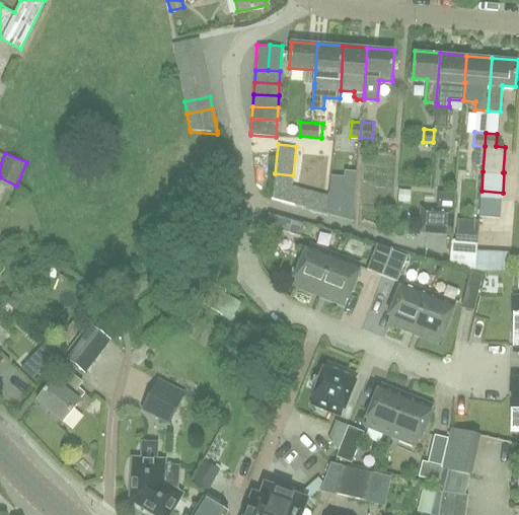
[(452,233),(455,192),(438,191),(437,206),(423,205),(421,226),(437,227),(437,232),(452,233)]
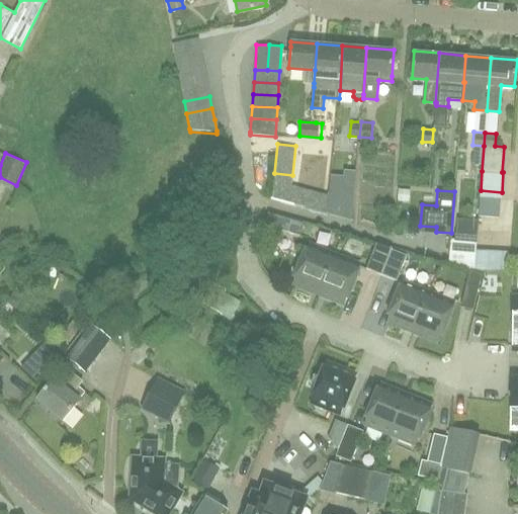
[(505,217),(505,196),(486,195),(485,216),(505,217)]
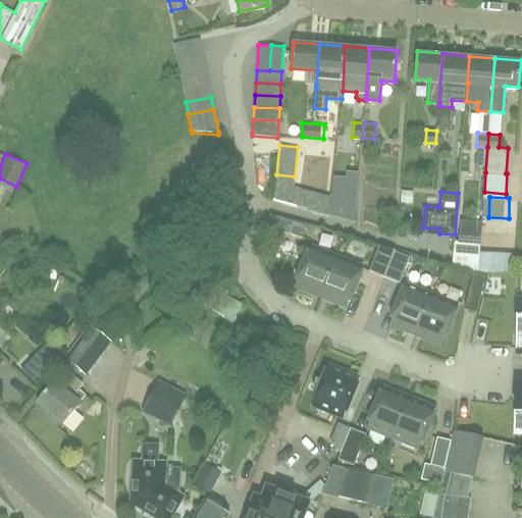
[(477,271),(479,251),(481,220),(461,219),(460,240),(454,240),(453,249),(452,264),(477,271)]
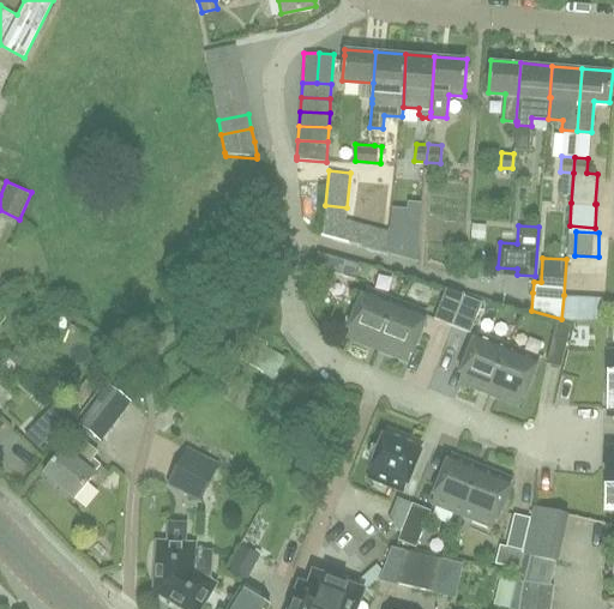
[(434,317),(452,324),(464,294),(465,293),(446,287),(434,317)]
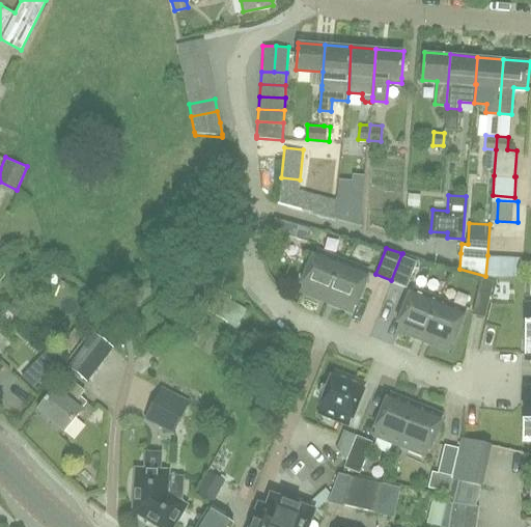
[(327,299),(342,260),(317,250),(311,265),(308,264),(305,274),(308,275),(302,289),(327,299)]
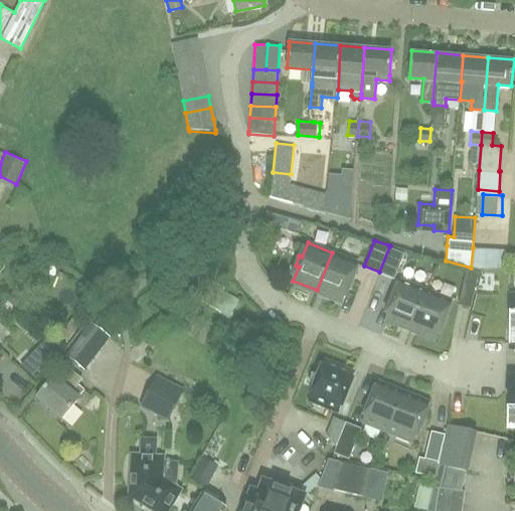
[(389,246),(379,272),(393,278),(404,252),(389,246)]
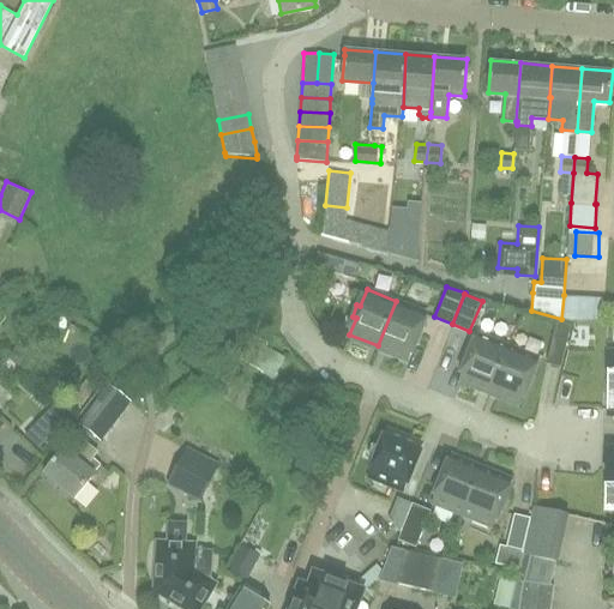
[(564,295),(561,319),(602,321),(603,296),(564,295)]
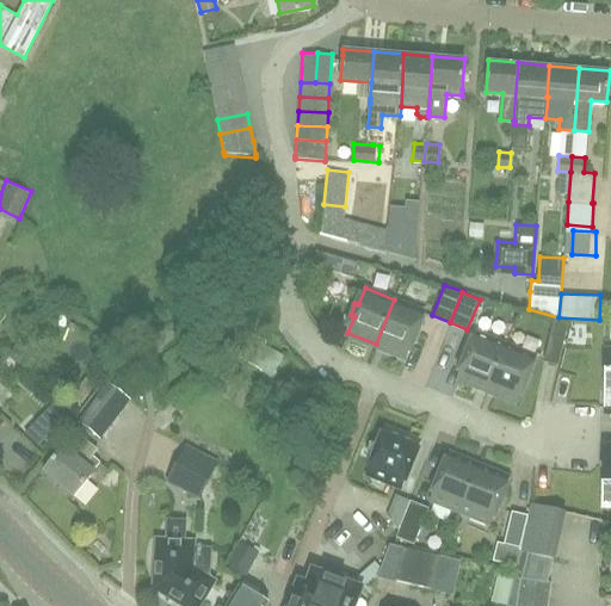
[(394,300),(376,344),(405,356),(412,339),(415,340),(420,328),(417,327),(423,311),(394,300)]
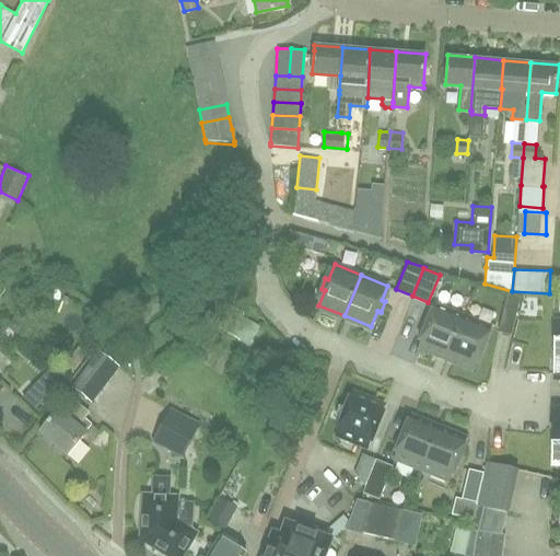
[(521,294),(508,291),(504,305),(517,309),(521,294)]
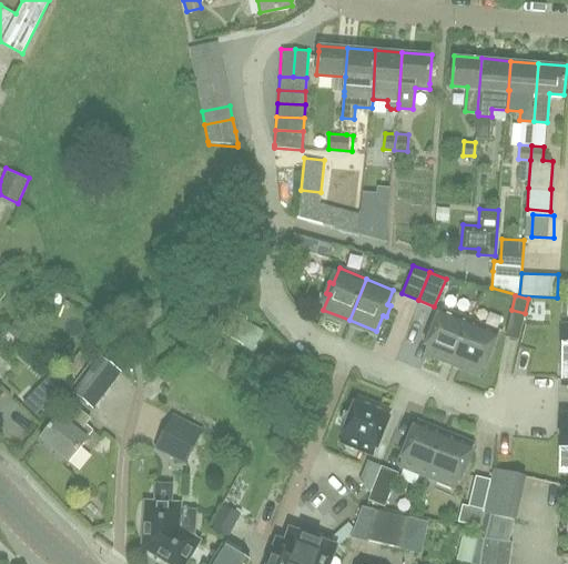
[(426,351),(453,362),(469,320),(443,309),(437,324),(434,323),(429,334),(433,335),(426,351)]
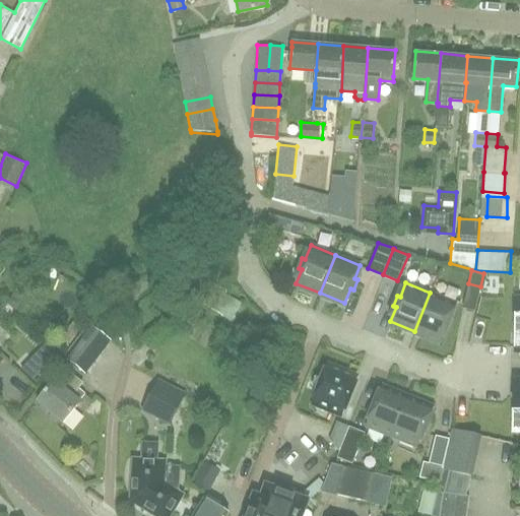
[(454,303),(430,293),(414,331),(439,340),(445,326),(448,328),(452,318),(449,317),(454,303)]
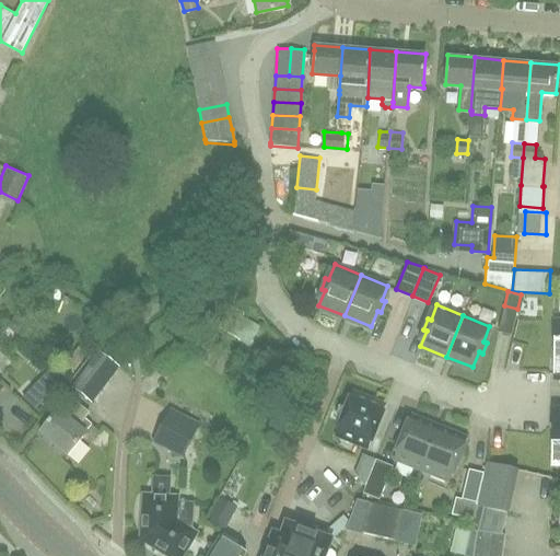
[(119,365),(98,349),(71,385),(92,401),(119,365)]
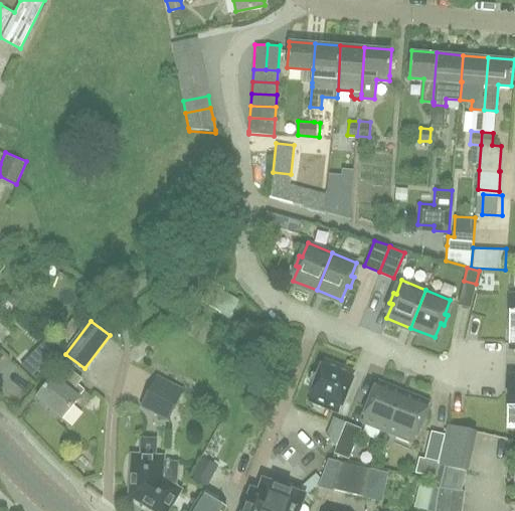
[(312,397),(337,408),(352,371),(326,361),(321,375),(317,384),(312,397)]
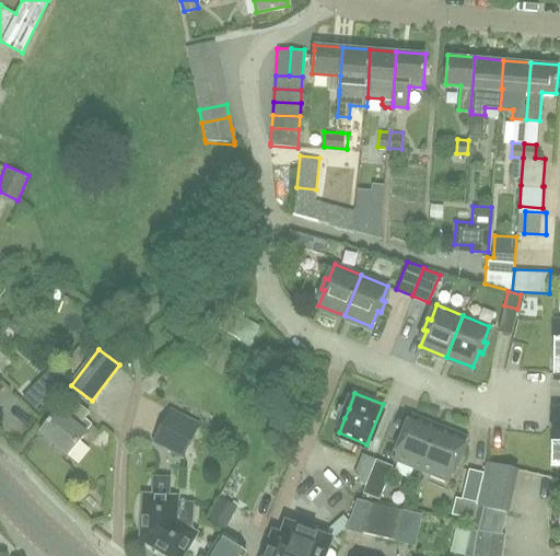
[(92,421),(84,416),(88,410),(78,403),(68,416),(58,408),(39,431),(67,454),(85,431),(84,430),(92,421)]
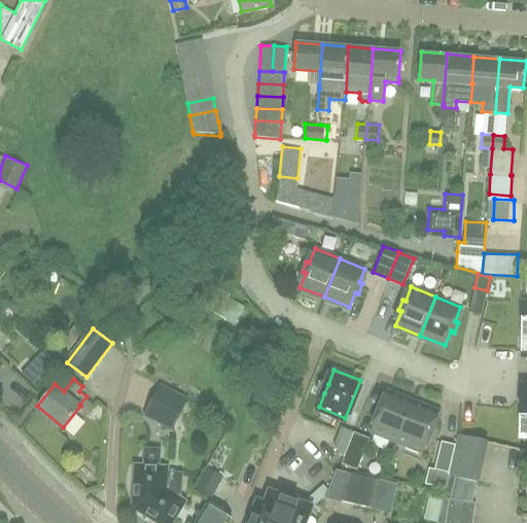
[(173,423),(186,397),(161,384),(147,410),(173,423)]
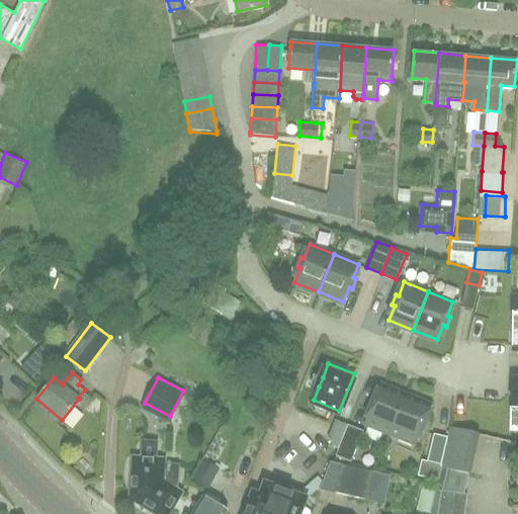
[(363,425),(390,435),(407,392),(380,381),(365,421),(363,425)]
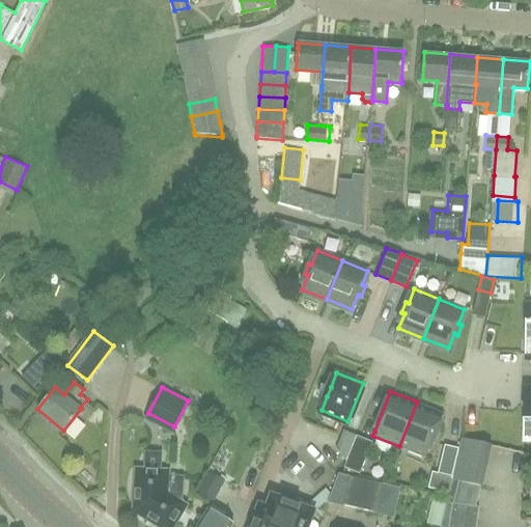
[(444,412),(417,401),(399,446),(426,456),(432,442),(443,415),(444,412)]
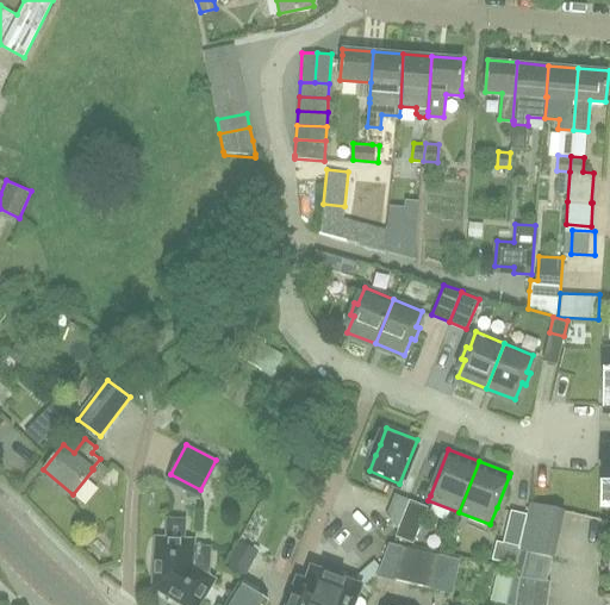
[(387,513),(398,526),(410,499),(396,493),(393,497),(387,513)]
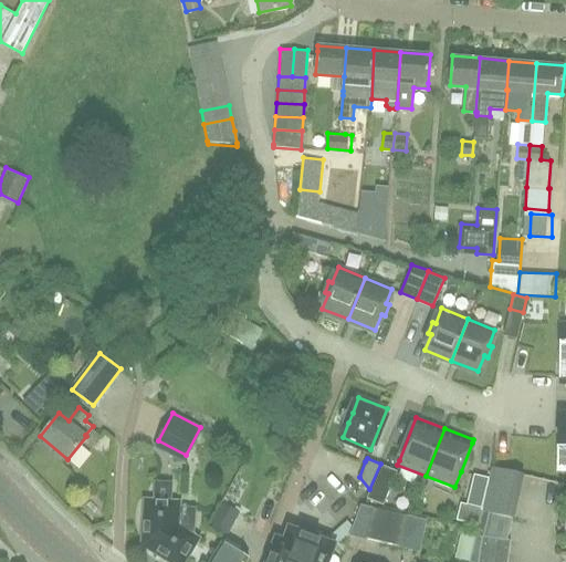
[(397,470),(380,464),(367,497),(384,503),(397,470)]
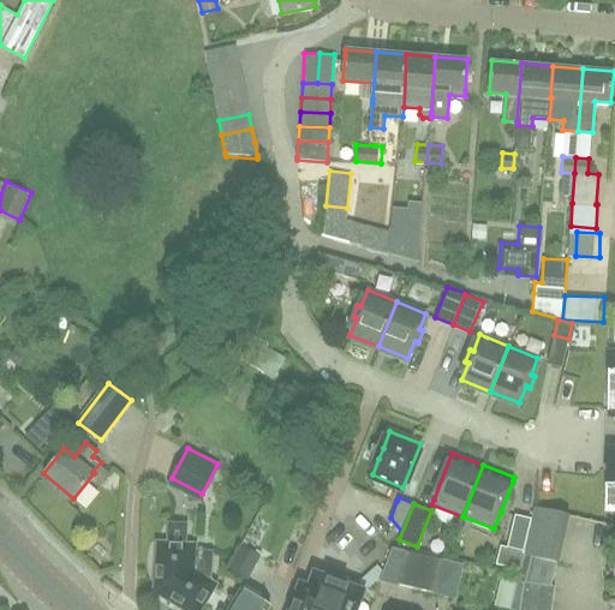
[(533,518),(532,521),(566,530),(571,514),(536,506),(533,518)]
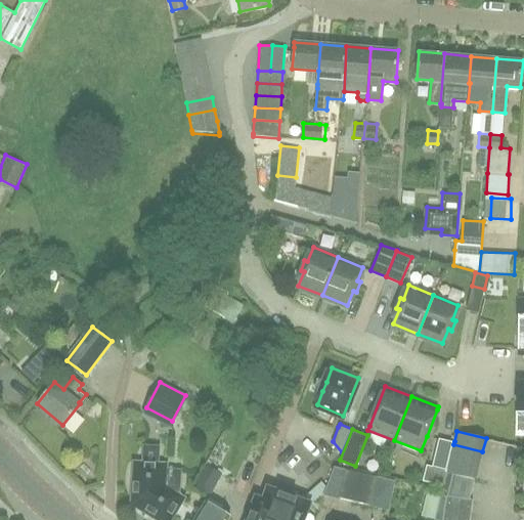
[(439,437),(432,465),(447,469),(453,441),(439,437)]
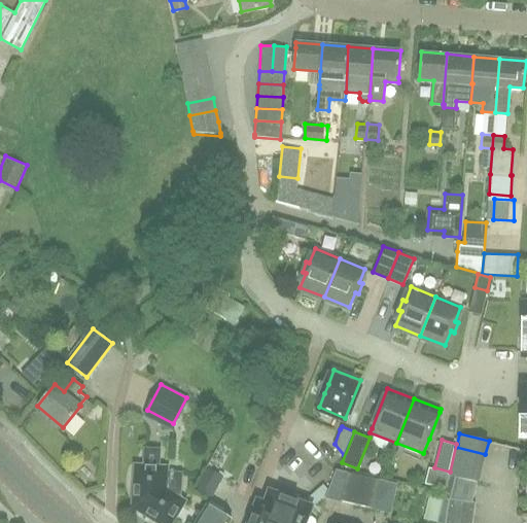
[(133,502),(151,514),(150,516),(162,522),(171,522),(185,500),(165,488),(167,466),(157,465),(159,452),(146,451),(145,465),(135,464),(133,502)]
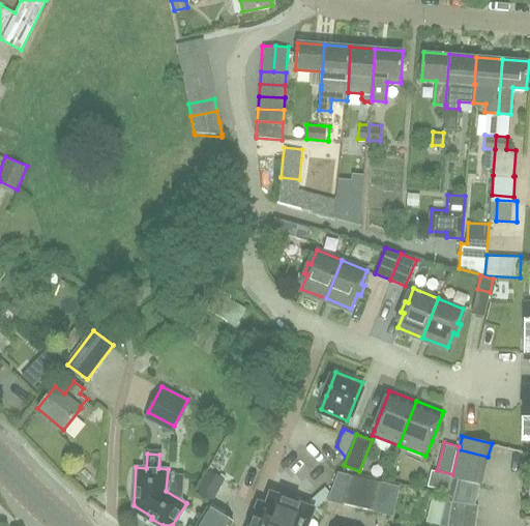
[(446,499),(440,524),(445,525),(447,525),(451,500),(475,504),(483,472),(454,465),(452,474),(448,490),(446,499)]
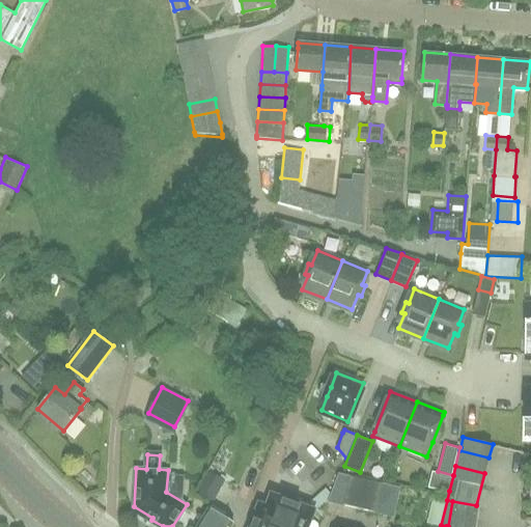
[(208,506),(206,509),(196,526),(229,526),(233,522),(224,516),(226,510),(214,503),(225,479),(206,469),(194,493),(212,502),(210,506),(208,506)]
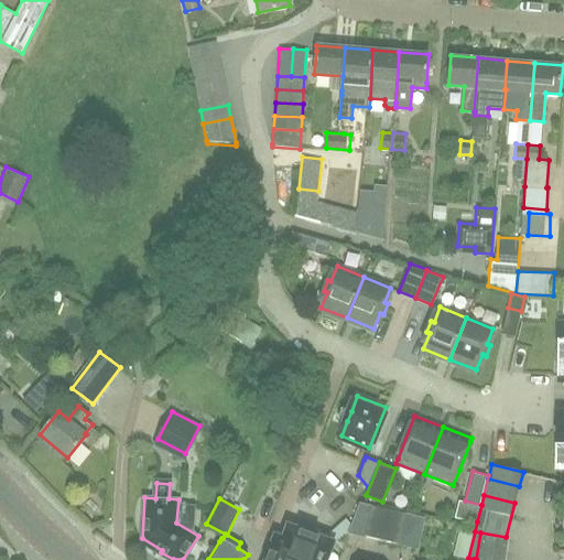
[(371,504),(365,534),(399,542),(405,513),(371,504)]
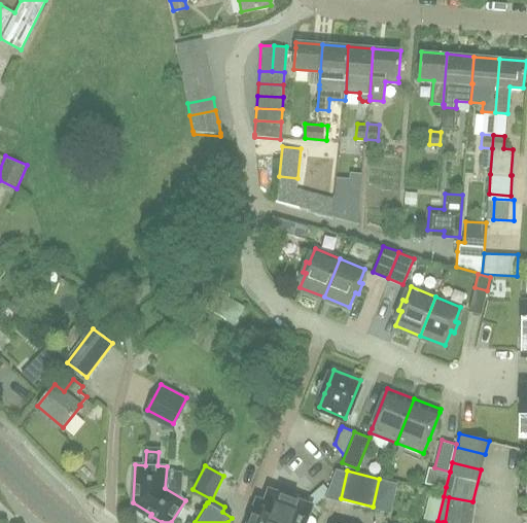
[(258,502),(250,522),(302,522),(309,506),(297,502),(301,493),(285,488),(282,496),(272,492),(267,506),(258,502)]
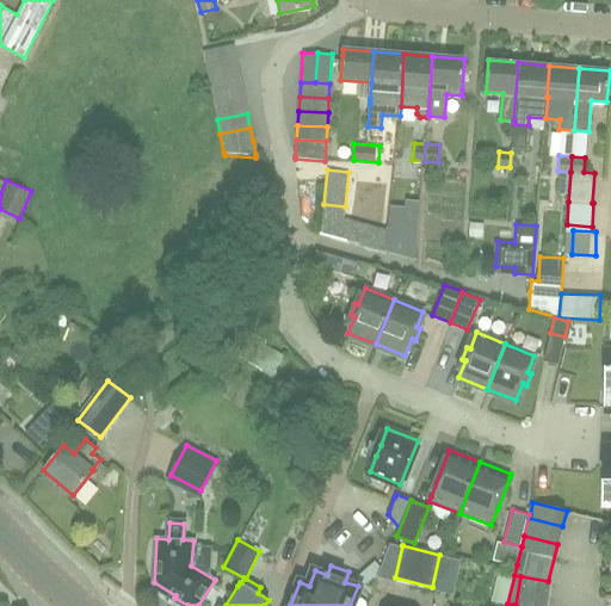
[(547,605),(551,581),(548,581),(520,576),(516,605),(547,605)]
